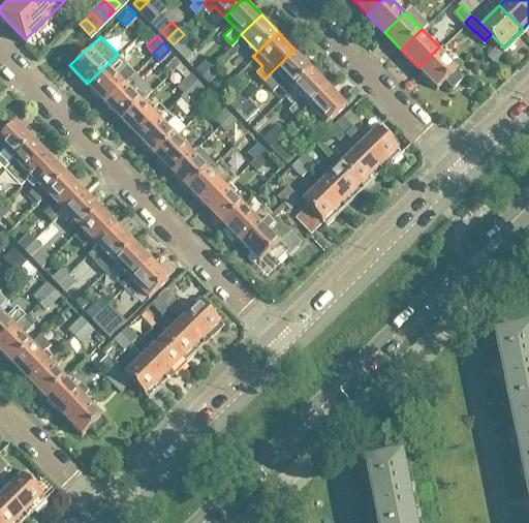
[(464,72),(439,47),(418,67),(436,85),(444,77),(452,85),(464,72)]
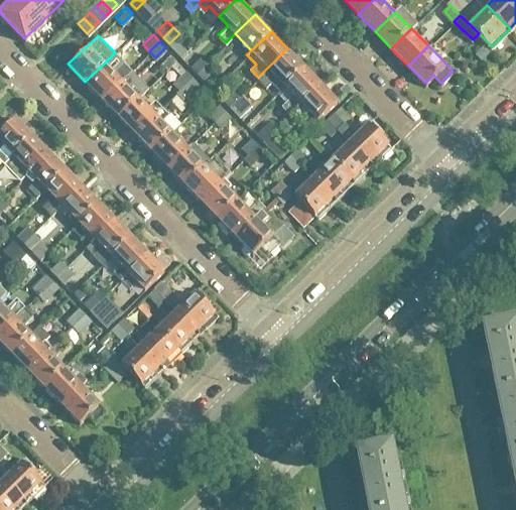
[(280,89),(304,66),(287,48),(258,77),(265,85),(271,80),(280,89)]
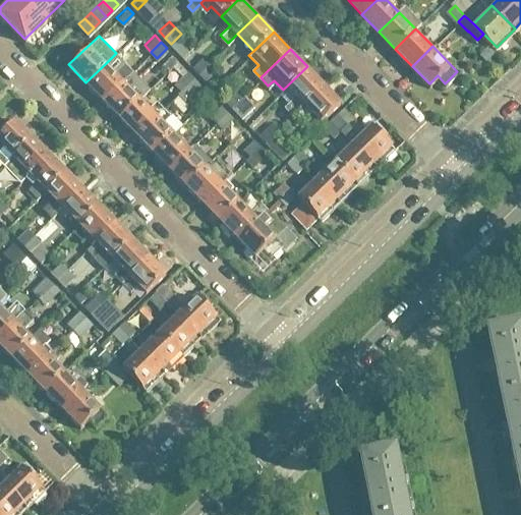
[(209,61),(203,54),(191,64),(198,71),(209,62),(209,61)]
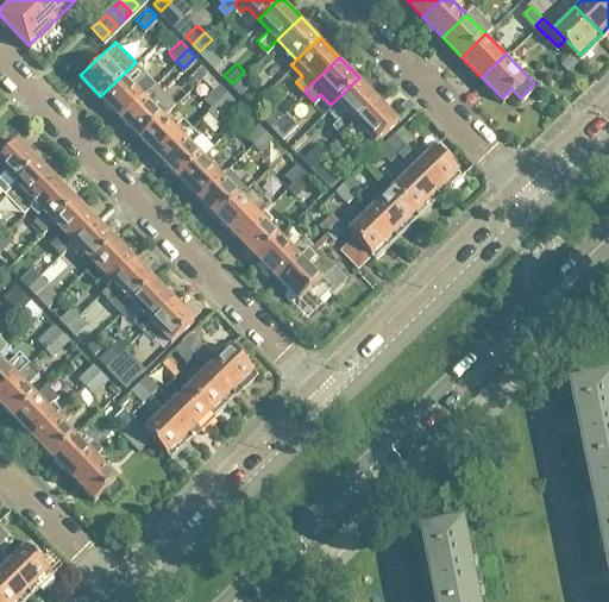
[(120,117),(143,94),(156,81),(146,70),(133,83),(124,74),(100,96),(120,117)]
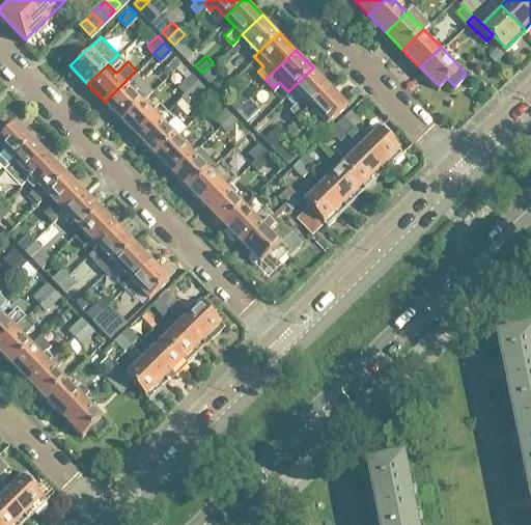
[(208,79),(219,70),(213,63),(202,73),(208,79)]
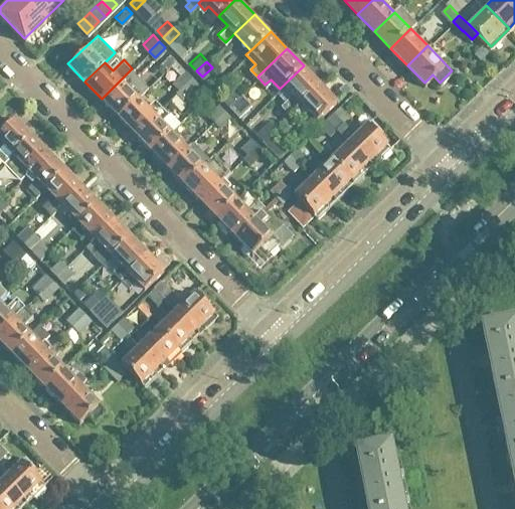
[(290,112),(320,81),(304,65),(280,89),(288,97),(281,104),(289,112),(290,112)]
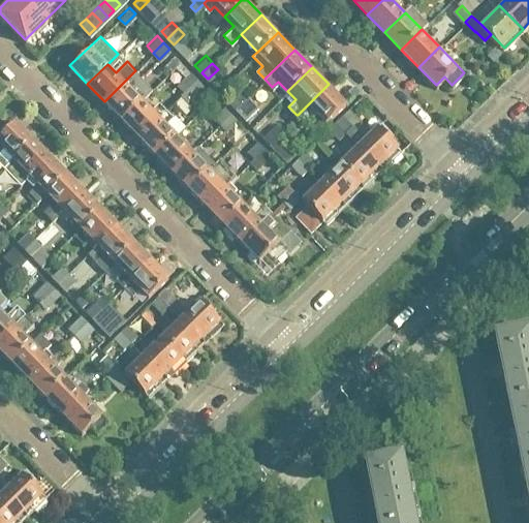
[(183,90),(197,77),(191,70),(177,84),(183,90)]
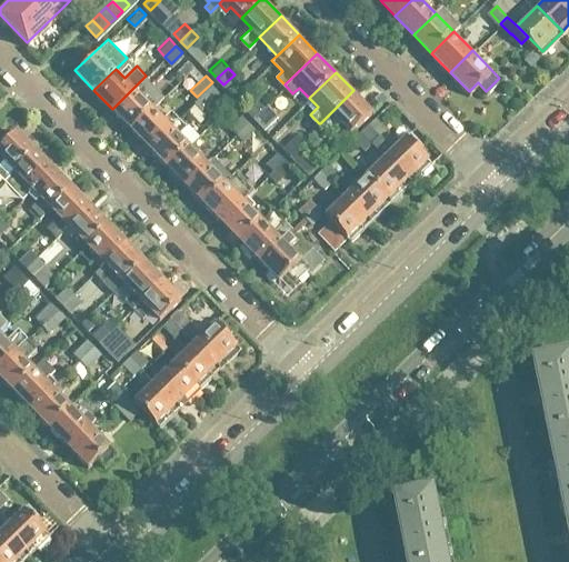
[(201,107),(219,89),(212,82),(197,97),(193,100),(201,107)]
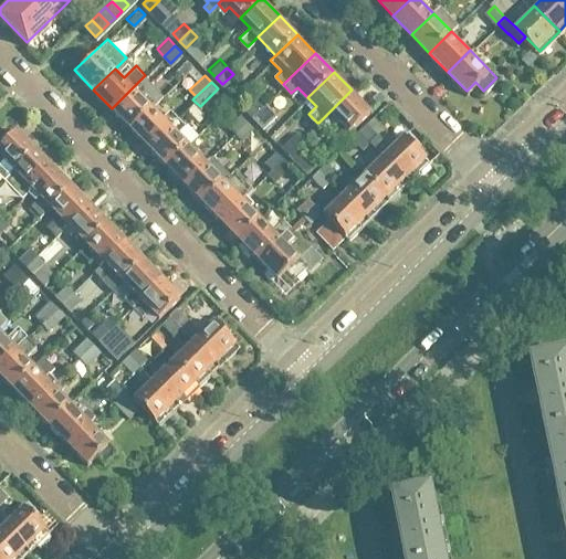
[(129,127),(152,105),(133,87),(112,108),(129,127)]
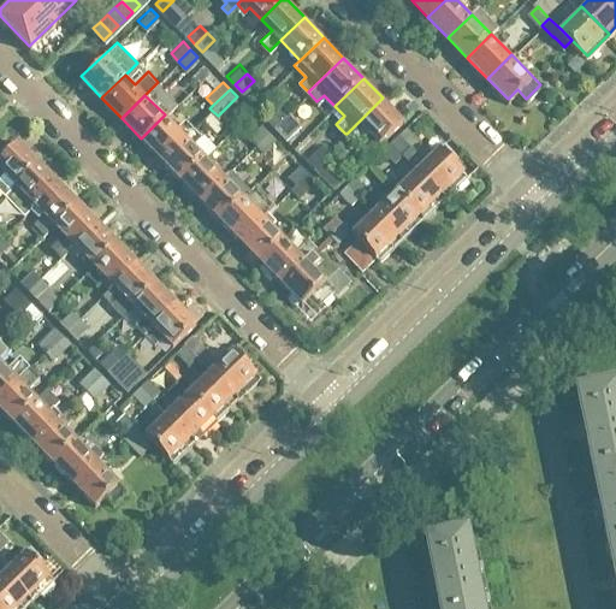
[(379,142),(403,119),(383,98),(347,134),(355,142),(368,130),(379,142)]
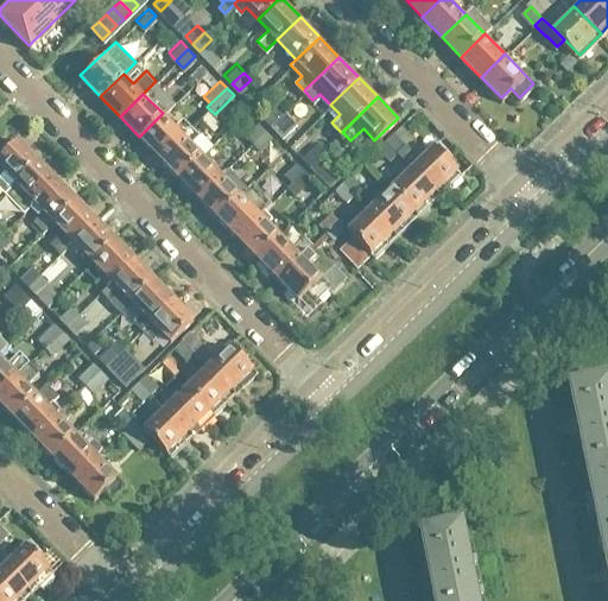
[(282,112),(274,105),(264,116),(271,124),(282,112)]
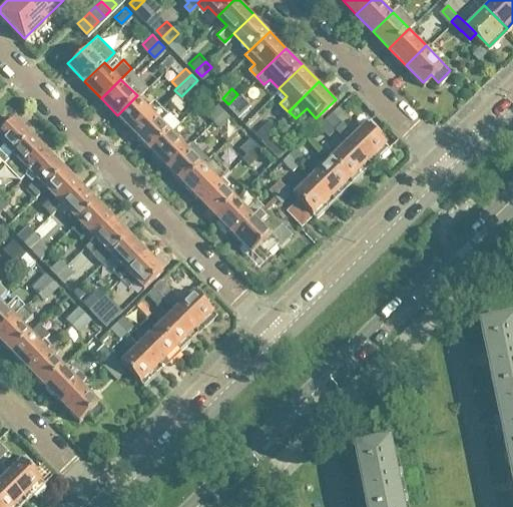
[(238,114),(251,101),(241,91),(237,94),(228,104),(238,114)]
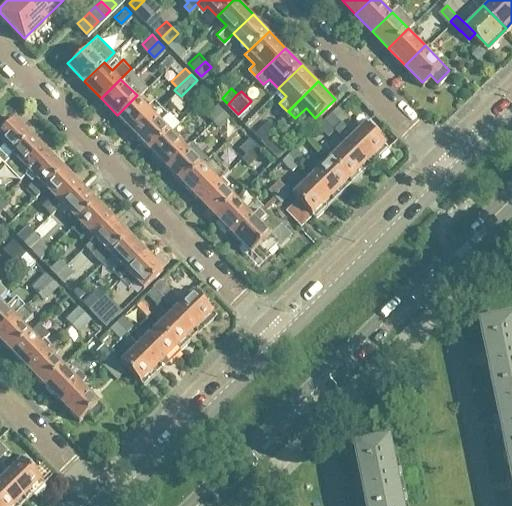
[(134,131),(160,105),(153,97),(146,104),(137,95),(117,115),(134,131)]
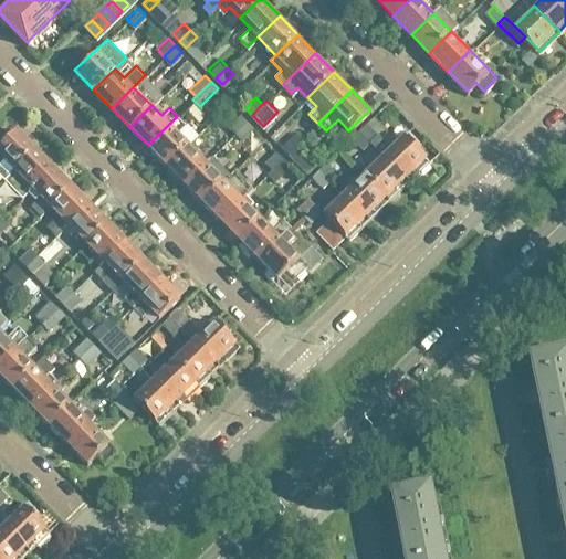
[(236,130),(248,118),(241,112),(229,124),(236,130)]
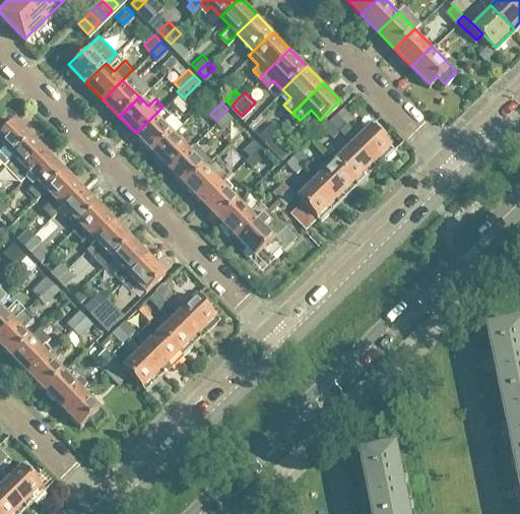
[(152,150),(173,131),(183,122),(171,111),(169,113),(163,107),(136,133),(152,150)]
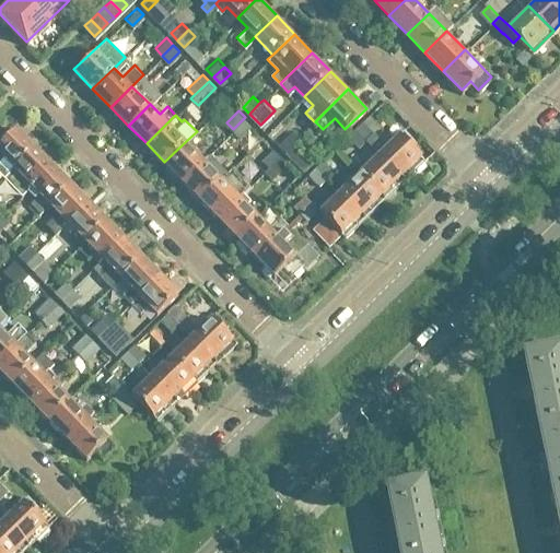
[(240,136),(252,125),(245,117),(233,129),(240,136)]
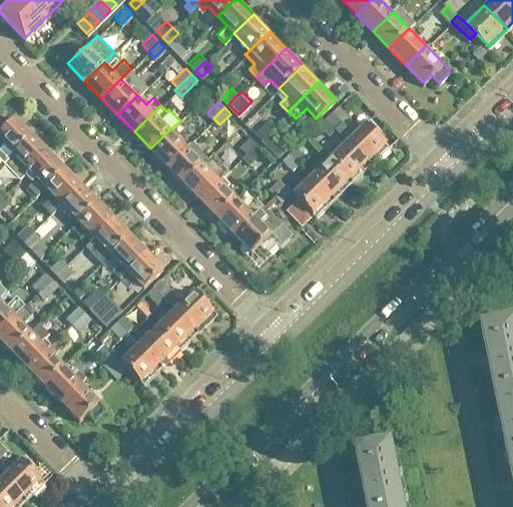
[(389,144),(377,132),(381,128),(370,117),(354,132),(332,109),(325,115),(335,125),(348,138),(370,162),(389,144)]
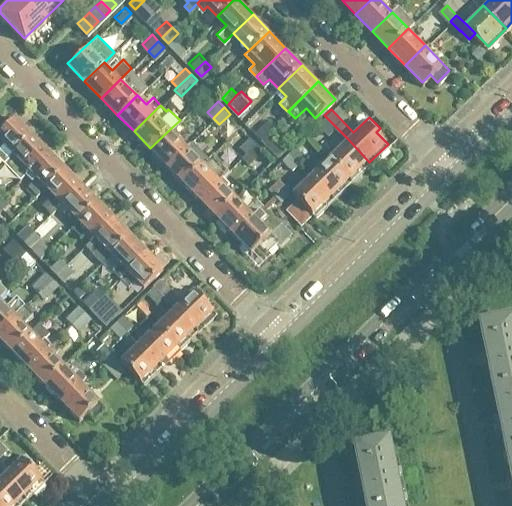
[(0,156),(3,159),(30,132),(13,115),(0,128),(0,156)]
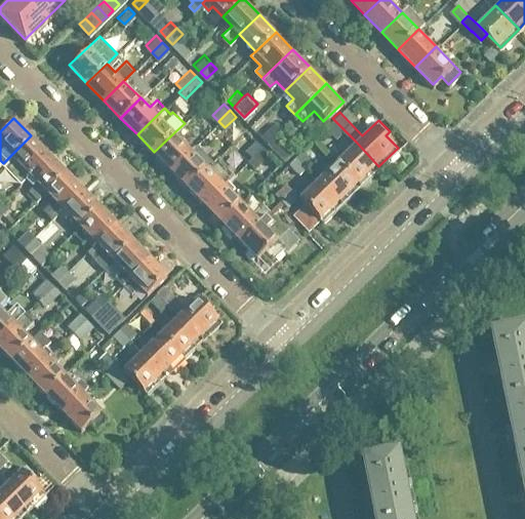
[(342,128),(332,118),(326,124),(336,134),(342,128)]
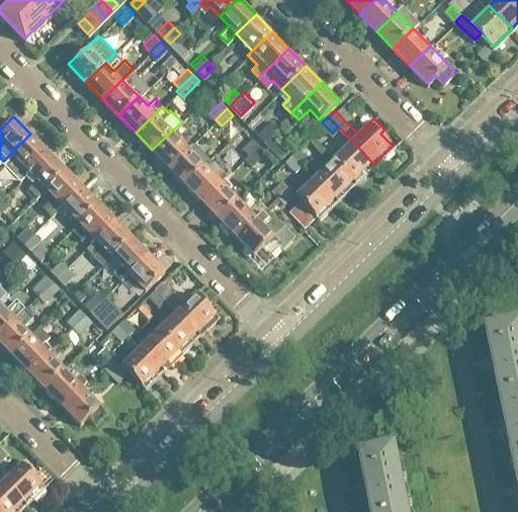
[(263,139),(273,129),(267,122),(257,133),(263,139)]
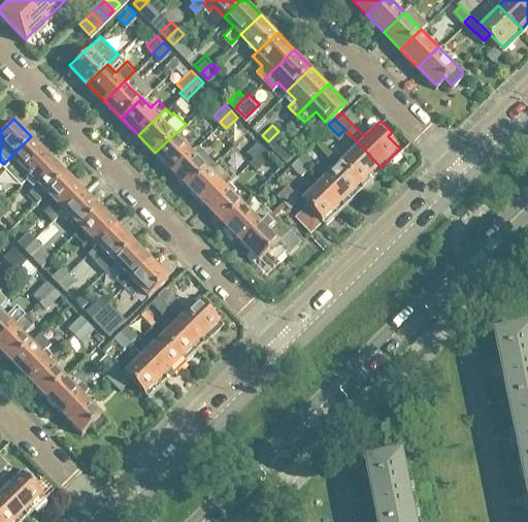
[(292,152),(282,141),(285,138),(278,131),(268,141),(286,159),(292,152)]
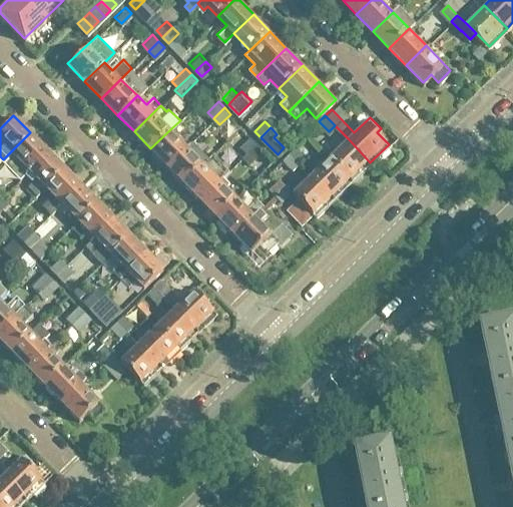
[(187,146),(190,143),(184,137),(181,140),(170,129),(150,148),(167,165),(187,146)]
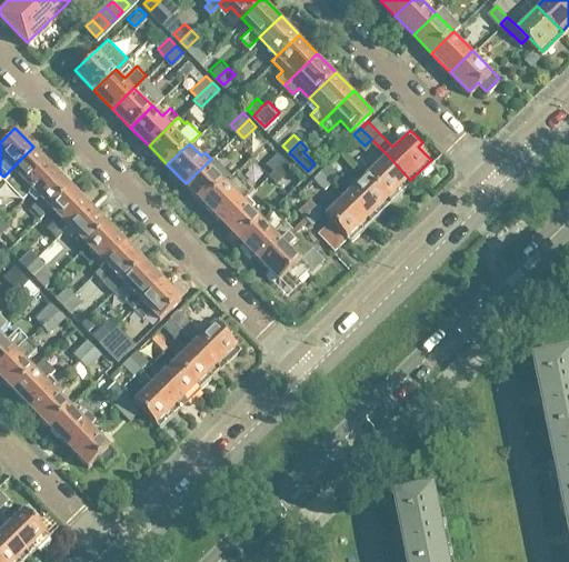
[(21,196),(30,187),(52,166),(33,147),(3,177),(21,196)]
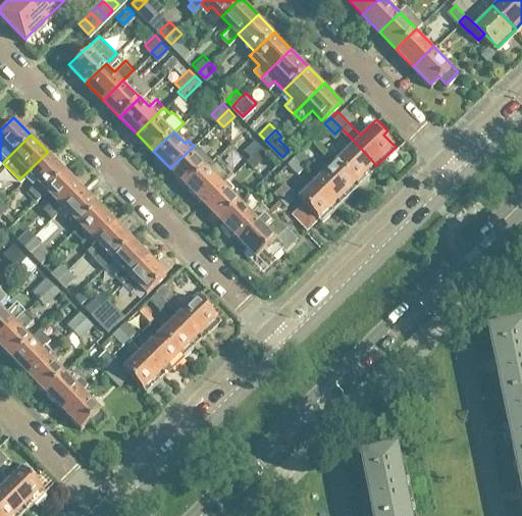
[(251,154),(261,144),(255,138),(245,148),(251,154)]
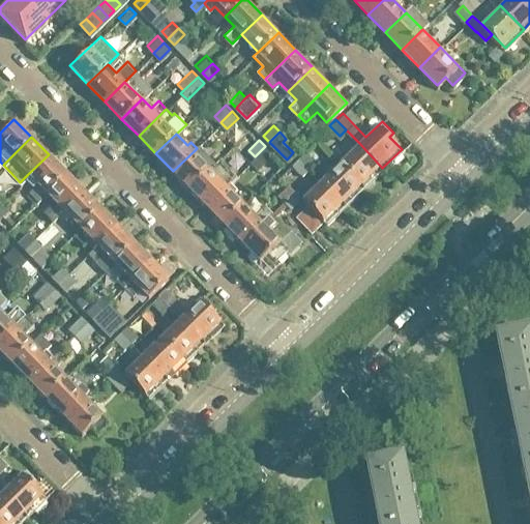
[(382,168),(359,143),(341,162),(363,185),(382,168)]
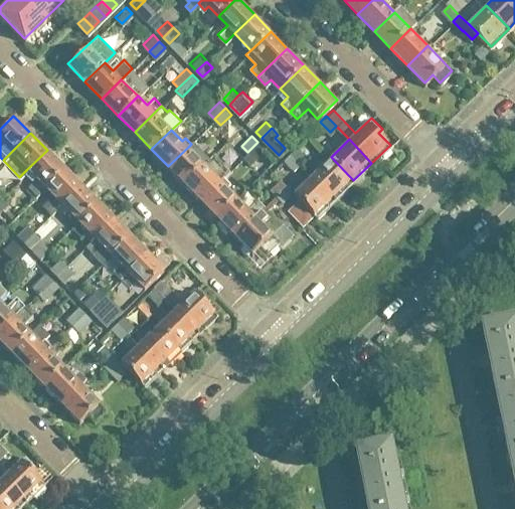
[(193,142),(191,144),(188,147),(168,166),(185,183),(204,164),(203,163),(209,158),(193,142)]
